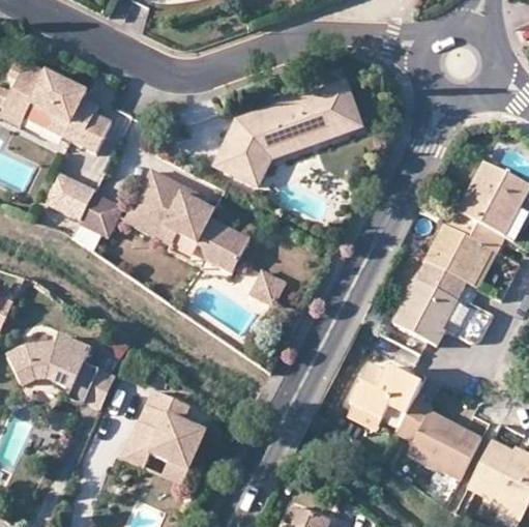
[(523,40),(528,38),(528,21),(517,26),(523,40)]
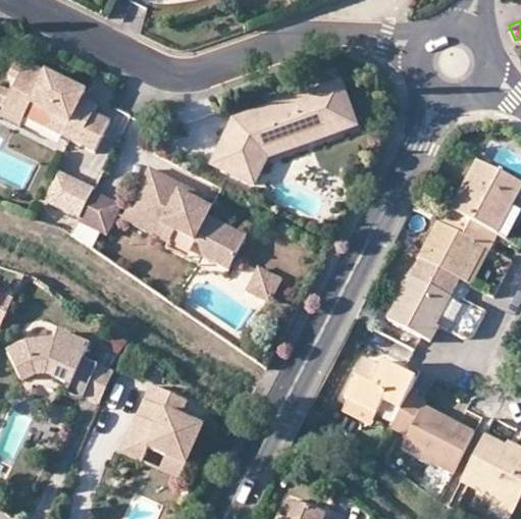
[(114,118),(99,111),(83,103),(86,96),(90,89),(21,55),(12,73),(20,78),(9,101),(29,110),(34,100),(71,119),(65,133),(99,149),(114,118)]
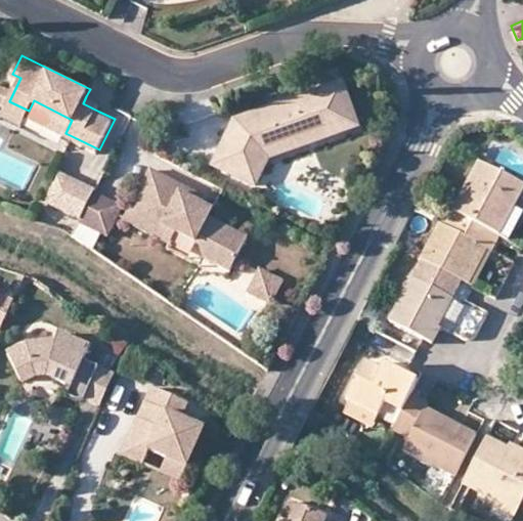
[(0,100),(7,104),(9,101),(14,89),(0,82),(0,100)]
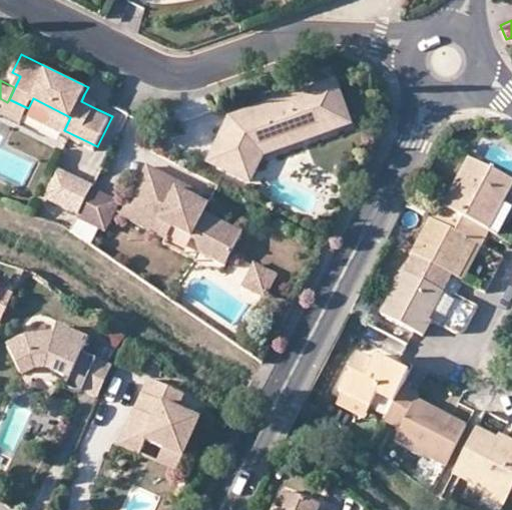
[(297,130),(300,140),(351,123),(337,81),(251,109),(244,125),(225,128),(211,159),(251,178),(260,159),(259,155),(254,144),(297,130)]
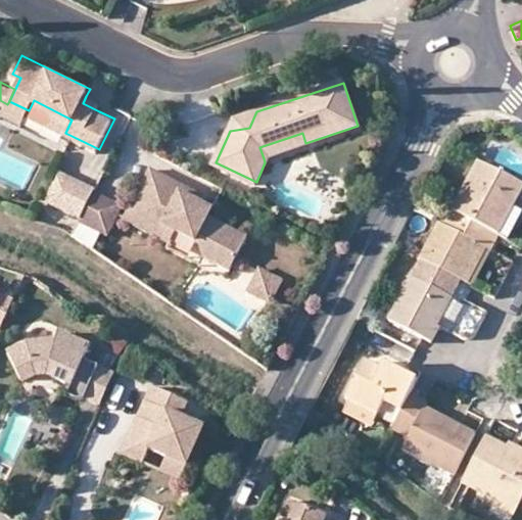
[(103,104),(86,96),(83,103),(99,111),(103,104)]
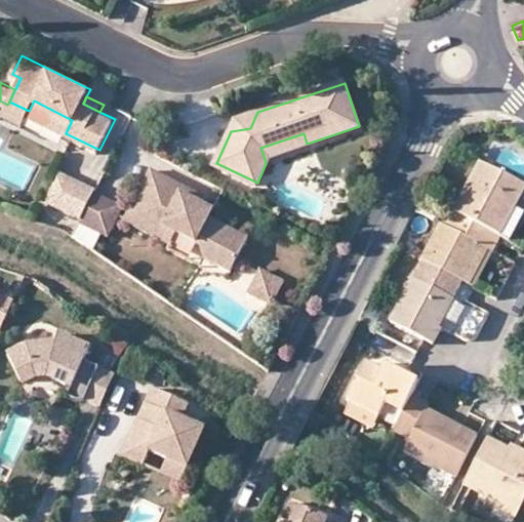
[(27,115),(66,133),(72,120),(34,101),(29,111),(9,102),(2,115),(23,124),(27,115)]
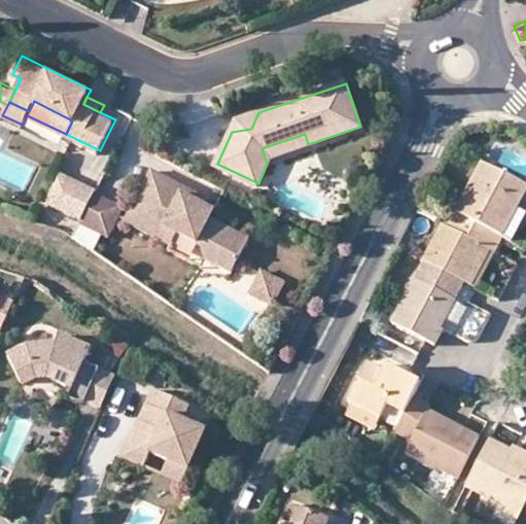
[(238,119),(232,132),(251,129),(258,112),(238,119)]
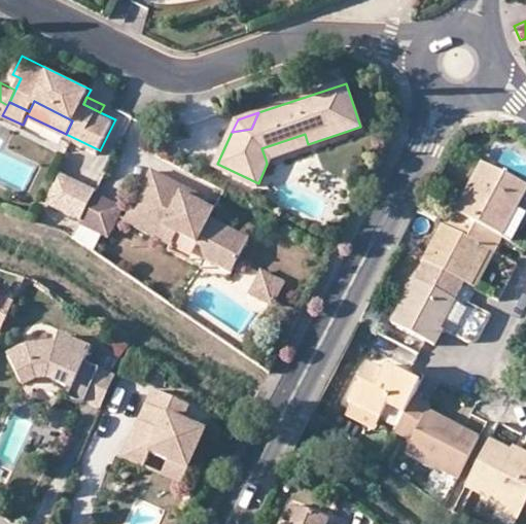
[(266,160),(308,144),(305,134),(261,148),(266,160)]
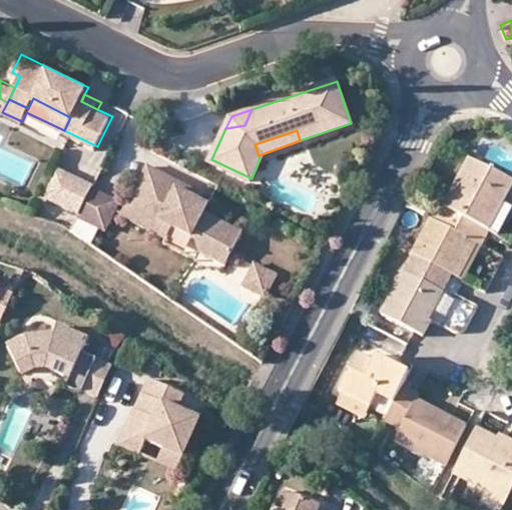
[(503,203),(511,184),(511,180),(470,158),(445,205),(489,228),(503,203)]
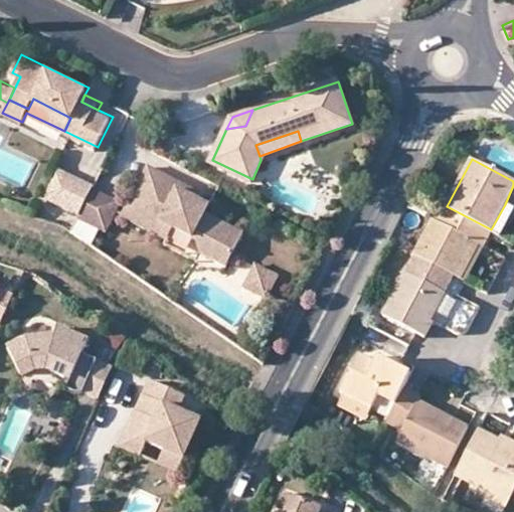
[(158,222),(170,229),(189,239),(197,249),(223,264),(241,231),(203,209),(207,203),(195,197),(176,186),(179,181),(147,163),(126,203),(121,212),(152,231),(158,222)]
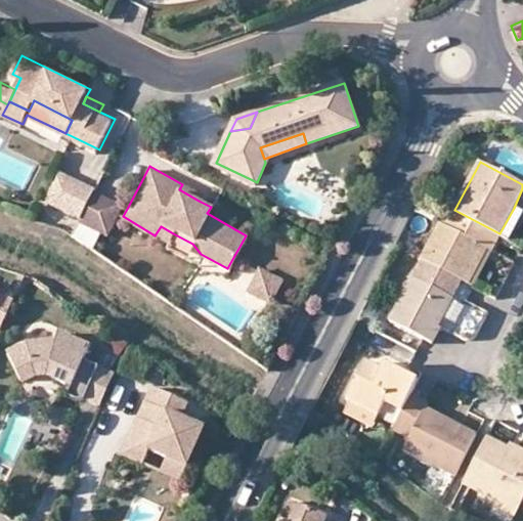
[(94,187),(57,169),(43,199),(80,216),(93,190),(94,187)]
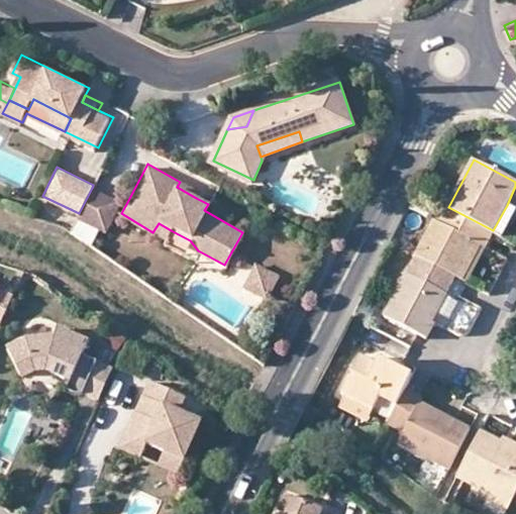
[(199,192),(180,182),(177,187),(196,198),(199,192)]
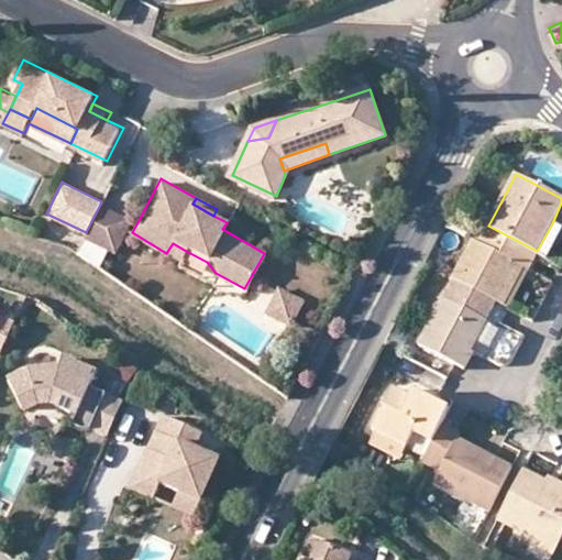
[(561,224),(561,202),(552,223),(560,228),(561,224)]
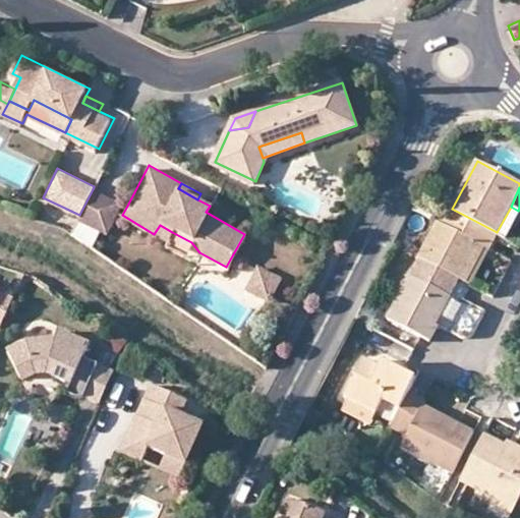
[(120,203),(93,189),(79,215),(78,218),(106,232),(116,212),(120,203)]
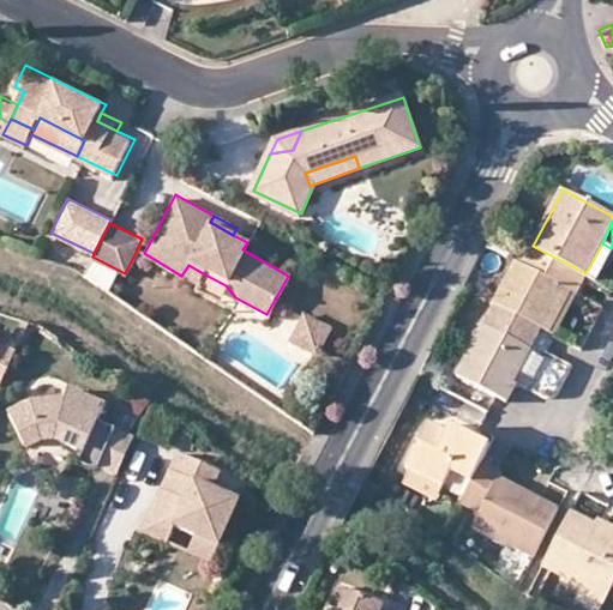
[(144,253),(150,242),(142,239),(137,249),(144,253)]
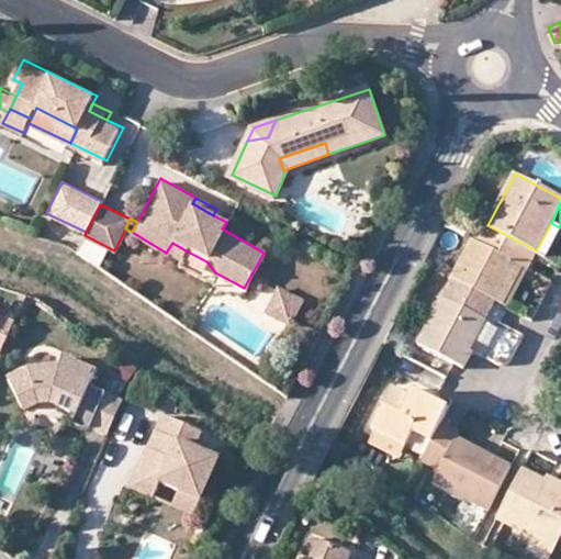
[(452,275),(495,298),(502,301),(522,265),(527,267),(536,250),(487,225),(481,223),(473,237),(471,237),(452,275)]
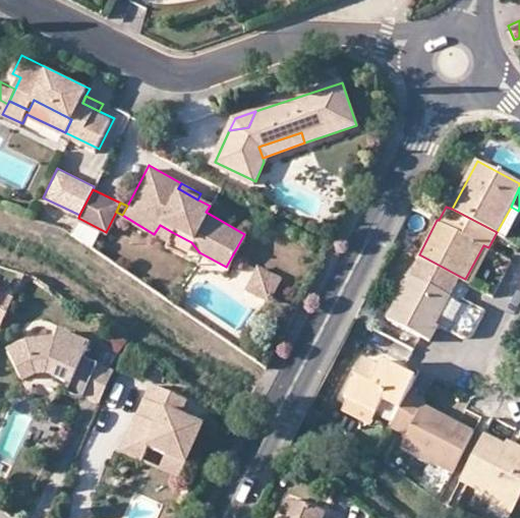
[(505,236),(518,211),(511,207),(497,232),(505,236)]
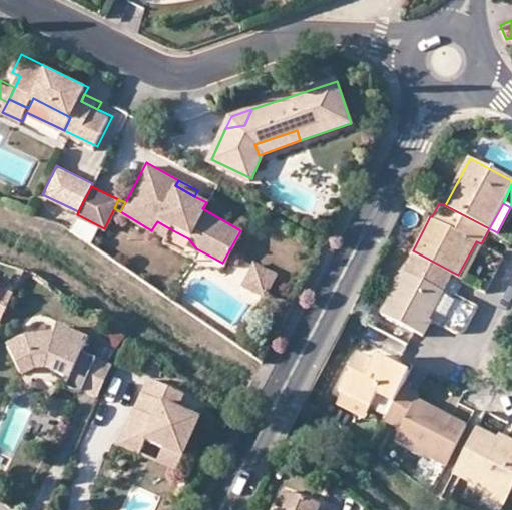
[(76,216),(69,230),(92,241),(99,226),(76,216)]
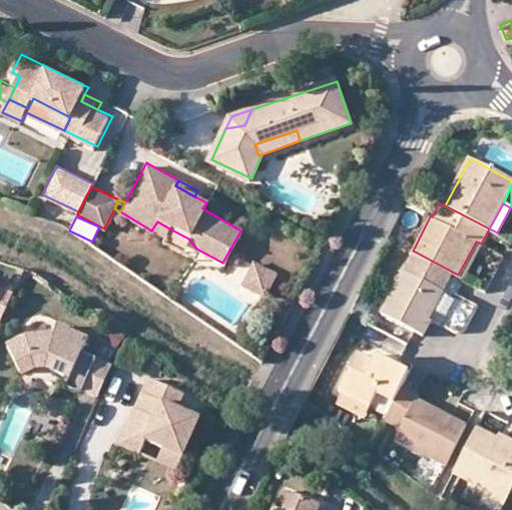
[(163,236),(169,228),(157,221),(151,230),(163,236)]
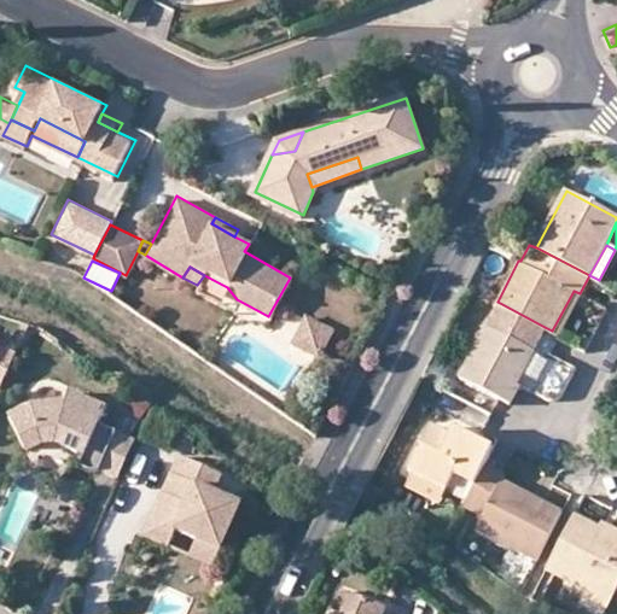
[(562,335),(580,293),(574,291),(552,331),(562,335)]
